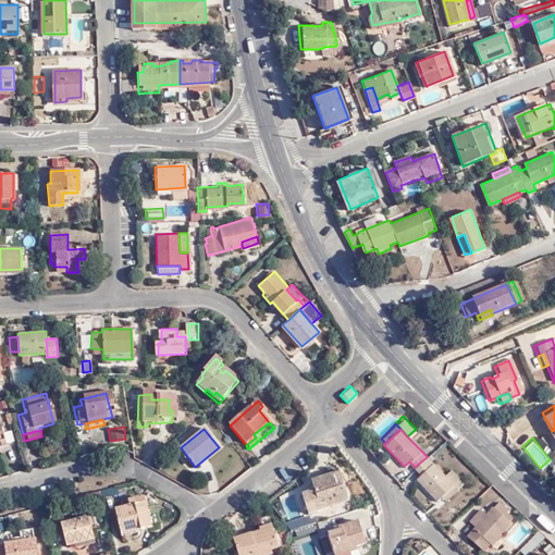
[(436,500),(442,494),(454,483),(444,475),(427,456),(427,457),(422,460),(415,467),(420,473),(416,478),(436,500)]
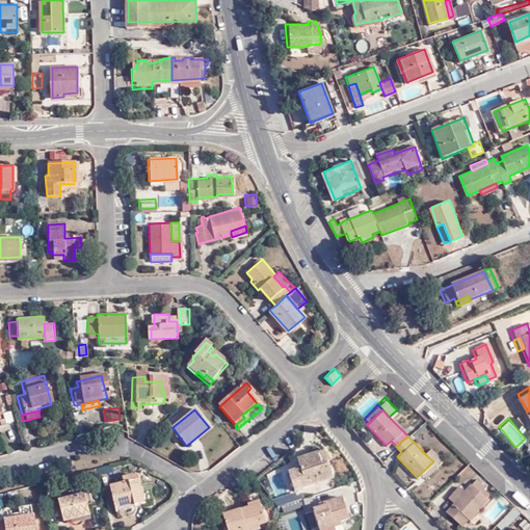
[(316,452),(297,460),(298,465),(287,469),(293,487),(333,475),(322,445),(320,443),(318,443),(314,444),(315,448),(316,452)]
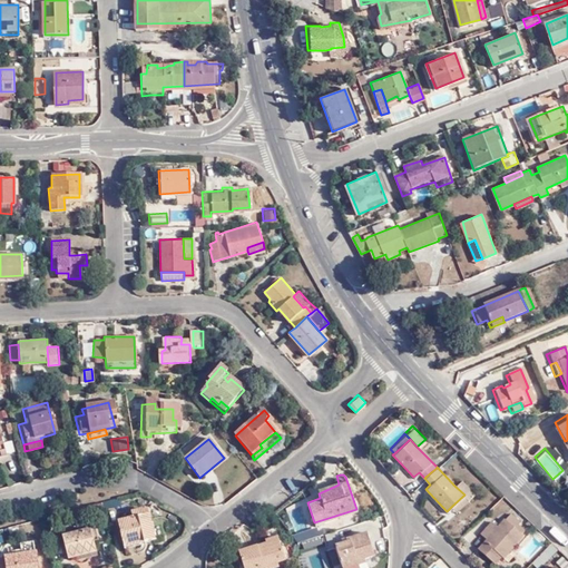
[(461,478),(454,486),(464,495),(452,506),(458,510),(473,491),(461,478)]
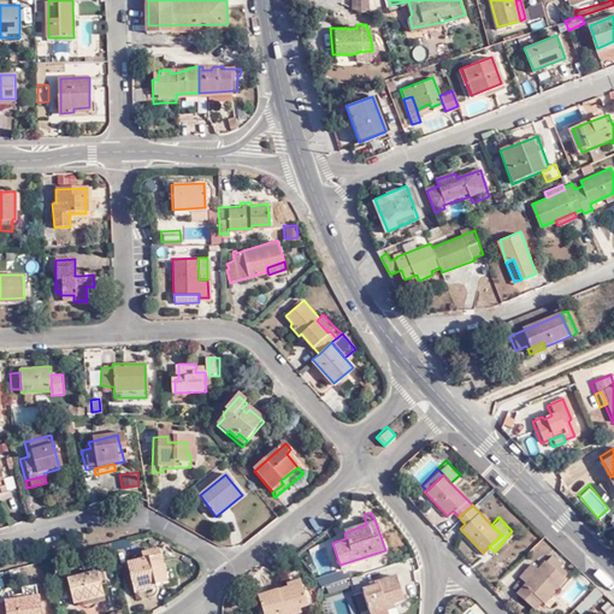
[(342,527),(344,533),(366,524),(365,519),(342,527)]
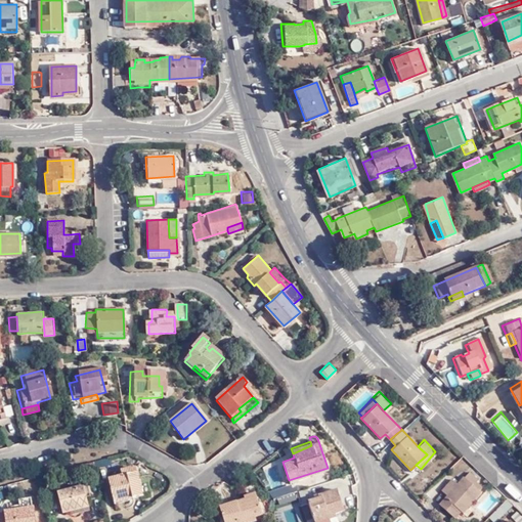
[(98,478),(95,464),(83,467),(87,480),(98,478)]
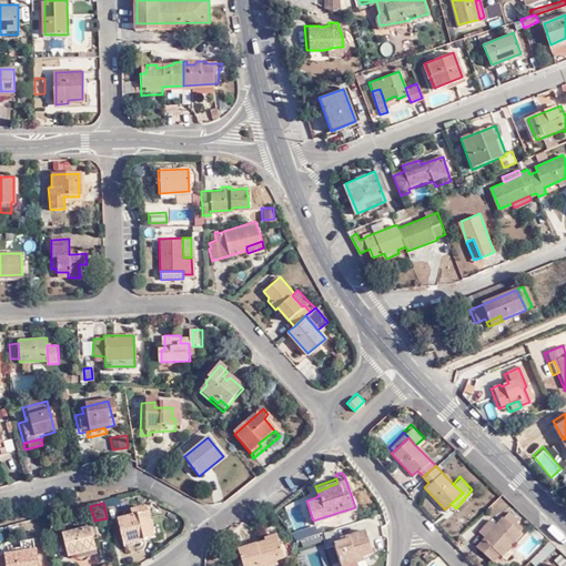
[(132,512),(134,521),(147,517),(144,508),(132,512)]
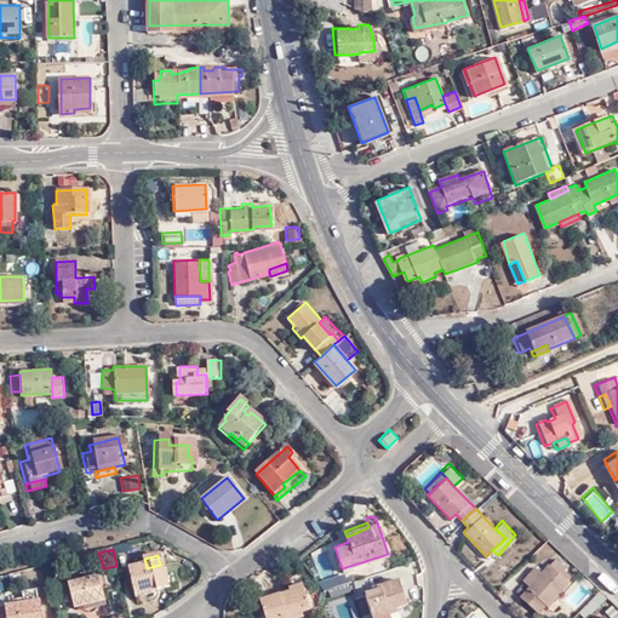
[(520,595),(537,610),(544,602),(547,604),(558,590),(560,591),(570,581),(567,579),(571,574),(565,570),(566,566),(555,558),(550,564),(549,562),(520,595)]
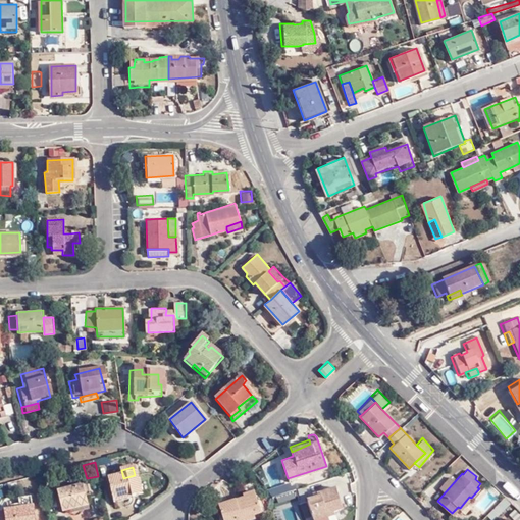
[(133,498),(134,501),(143,499),(138,474),(135,475),(123,478),(110,480),(114,502),(133,498)]
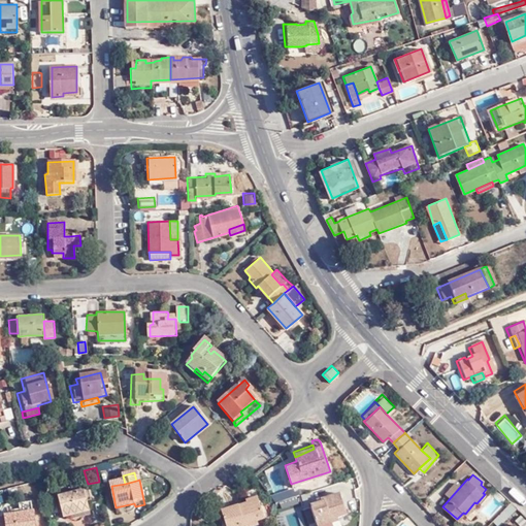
[(86,491),(59,498),(63,516),(71,514),(71,517),(91,512),(86,491)]
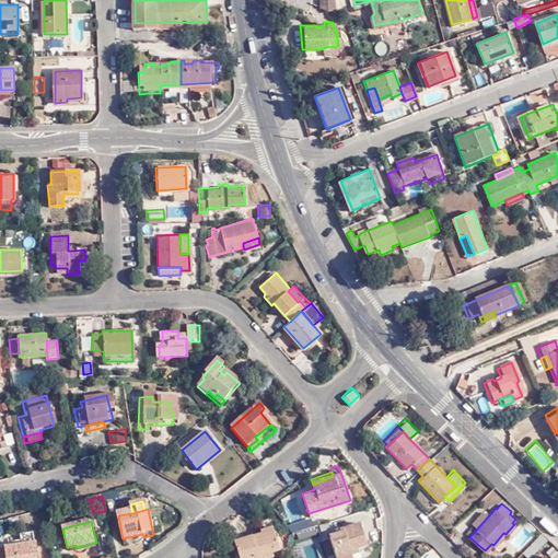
[(327,535),(335,556),(357,547),(365,544),(357,521),(338,527),(339,531),(327,535)]
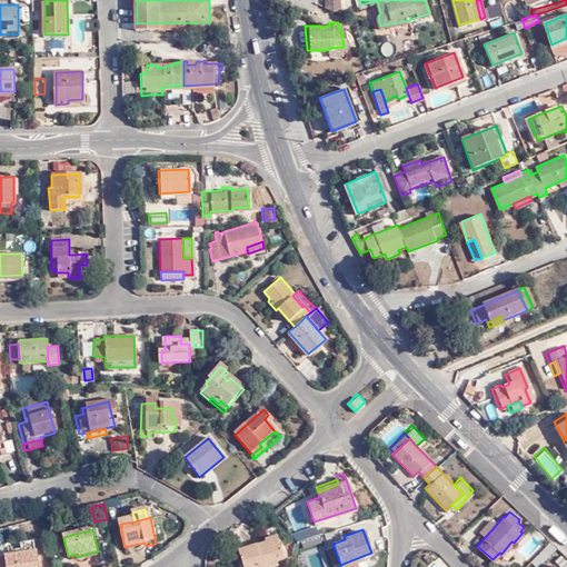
[(549,539),(544,544),(535,530),(517,543),(533,565),(556,548),(549,539)]
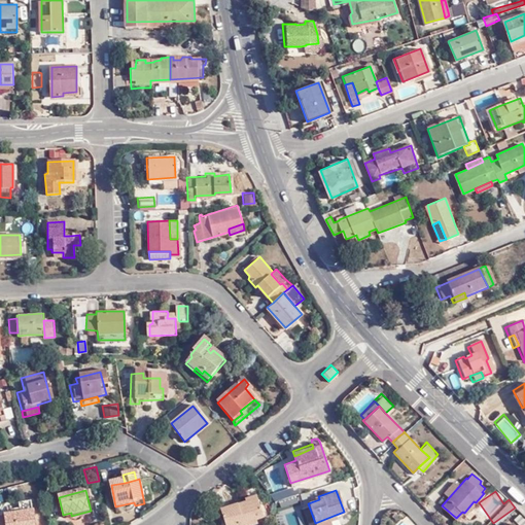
[(223,524),(228,524),(236,523),(236,524),(241,524),(255,521),(254,517),(261,515),(255,493),(239,498),(240,503),(236,504),(235,501),(218,508),(223,524)]
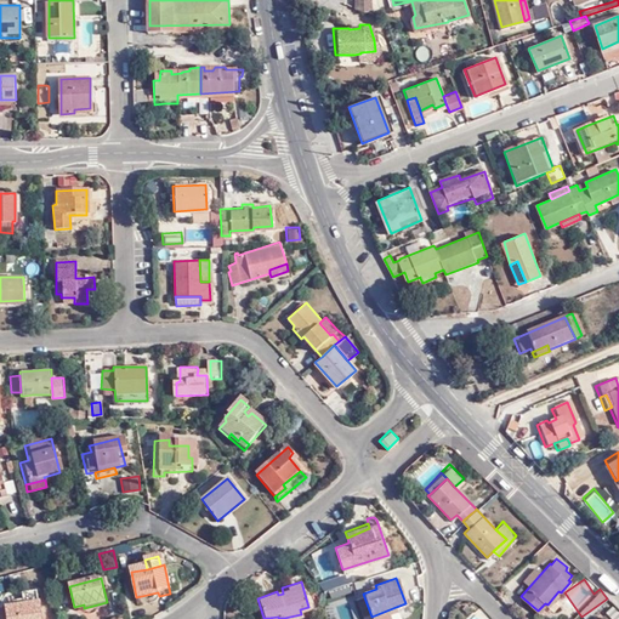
[(4,611),(5,618),(44,618),(40,602),(37,602),(34,591),(20,595),(22,606),(4,611)]
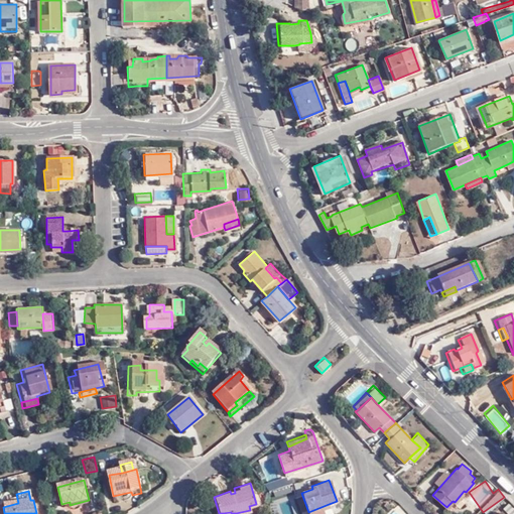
[(132,497),(132,495),(131,492),(113,496),(114,501),(132,497)]
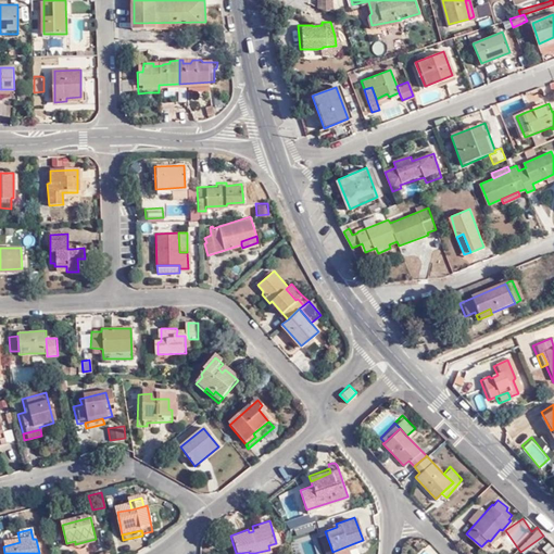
[(441,553),(429,542),(417,553),(441,553)]
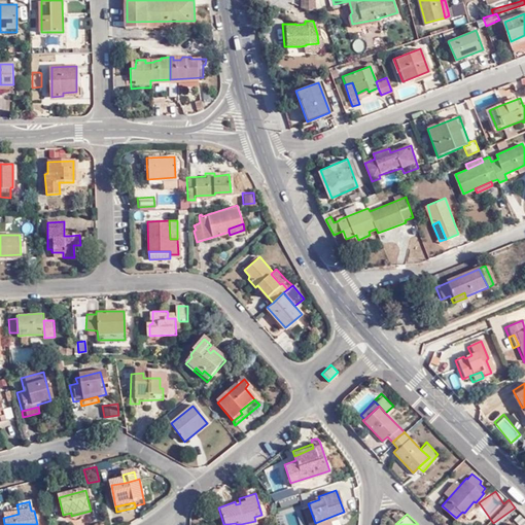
[(317,524),(337,518),(336,515),(315,523),(316,524),(317,524)]
